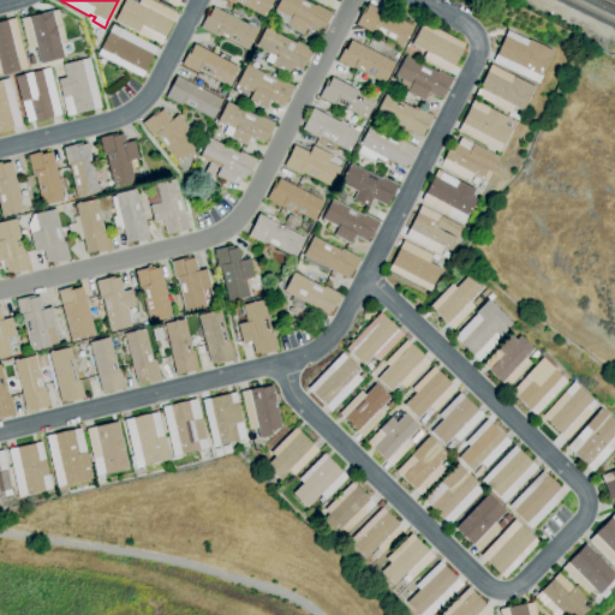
[(160,45),(114,21),(124,0),(131,0),(138,4),(139,0),(149,0),(175,13),(160,45)]
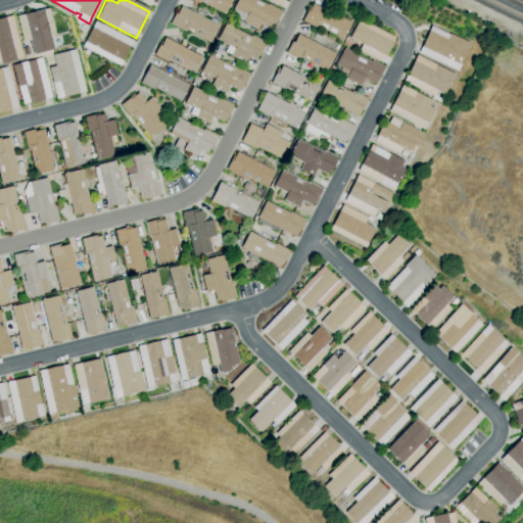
[(232,0),(225,14),(200,2),(199,4),(191,0),(232,0)]
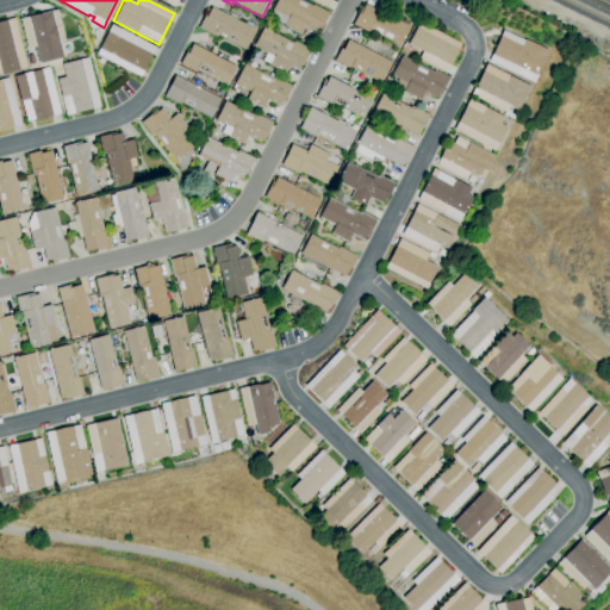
[(299,35),(284,26),(285,25),(268,17),(272,10),(277,0),(299,0),(311,6),(312,5),(329,13),(321,30),(318,29),(316,32),(304,26),(299,35)]
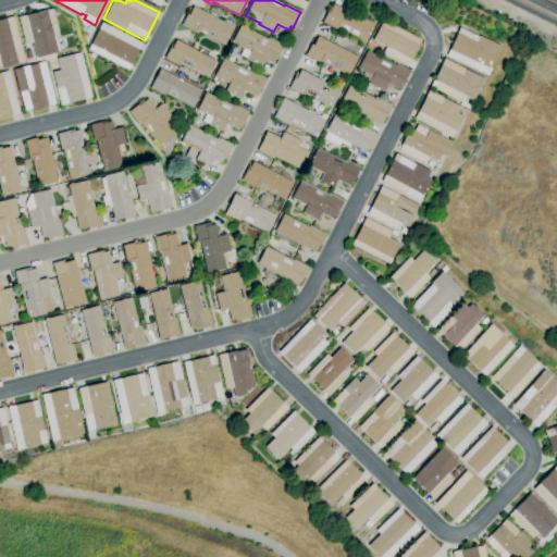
[(366,41),(337,28),(336,29),(322,23),(331,3),(373,24),(366,41)]
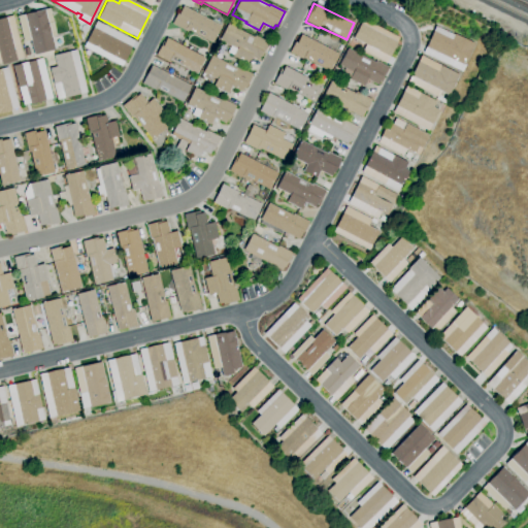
[(211,42),(188,31),(188,32),(171,24),(176,13),(177,14),(183,6),(221,26),(211,42)]
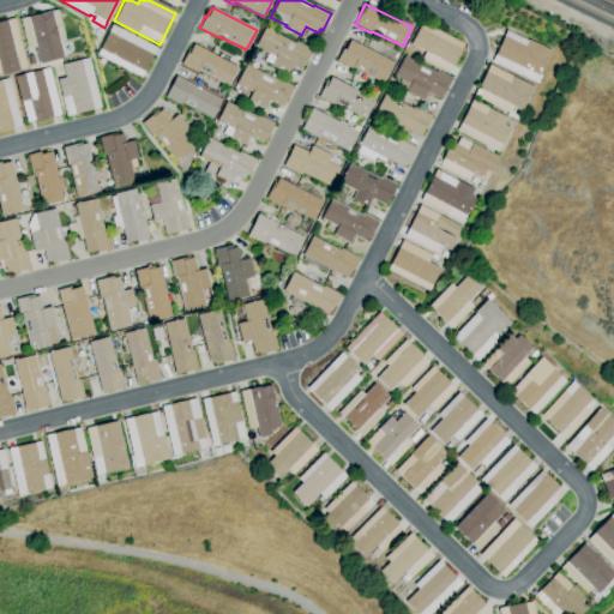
[(40,65),(35,47),(26,49),(19,19),(52,11),(64,59),(40,65)]
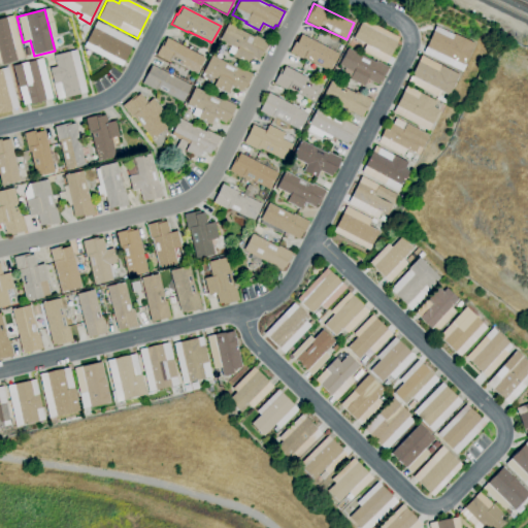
[(1,65),(1,63),(0,63),(0,19),(12,15),(23,58),(15,60),(17,61),(1,65)]
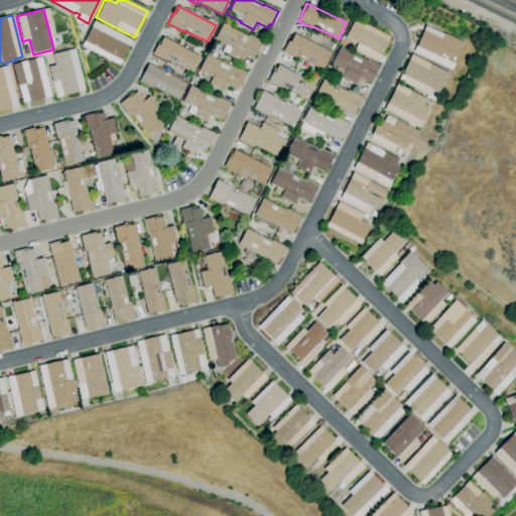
[(377,61),(354,49),(357,43),(345,37),(354,19),(389,37),(377,61)]
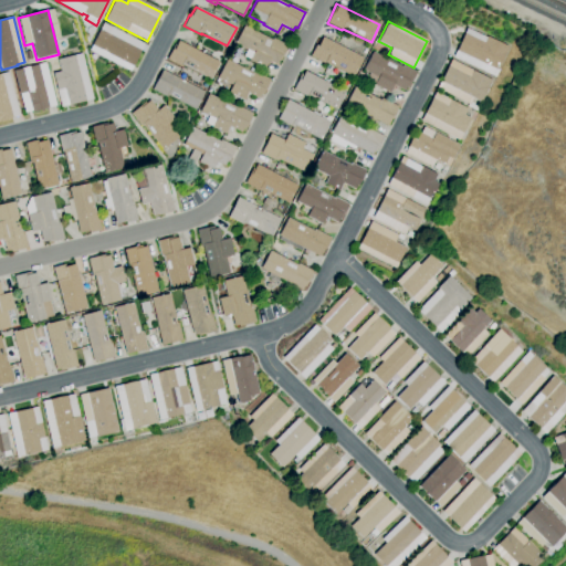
[(129,71),(90,50),(103,23),(144,44),(129,71)]
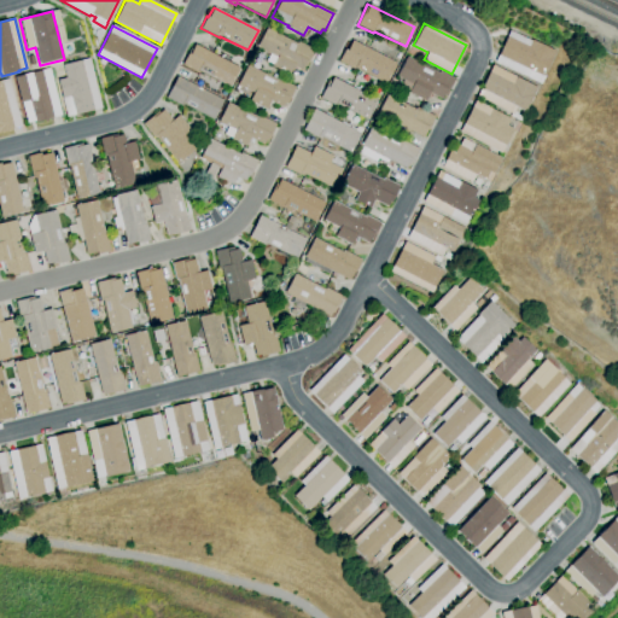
[(98,45),(94,34),(95,31),(103,28),(105,29),(98,45)]
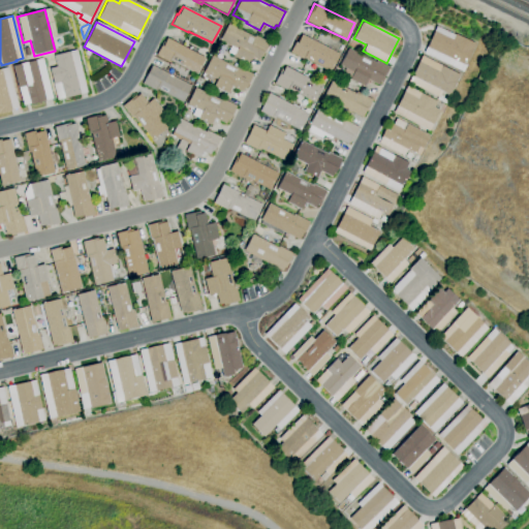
[(247,64),(232,57),(234,56),(227,53),(230,47),(219,40),(228,24),(253,37),(254,35),(269,43),(261,57),(259,56),(257,60),(251,57),(247,64)]
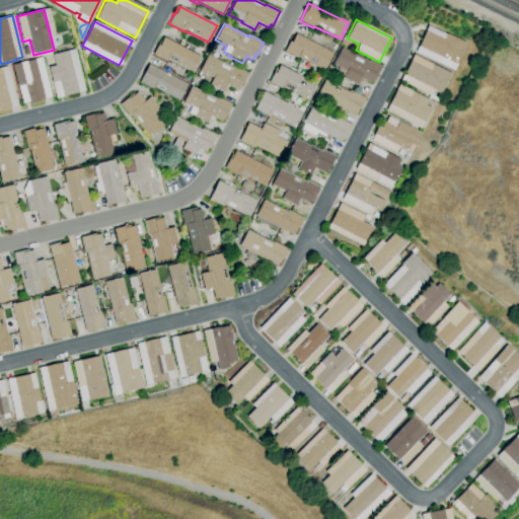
[(454,70),(416,52),(428,25),(446,34),(447,33),(466,43),(457,64),(454,70)]
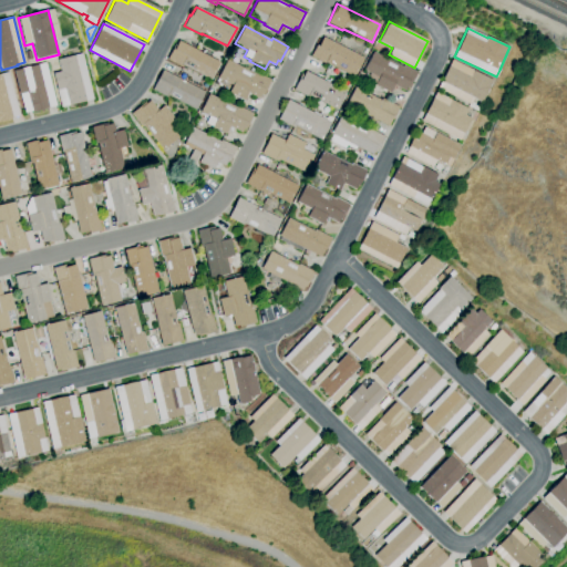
[(353,78),(328,64),(328,65),(310,57),(316,45),(318,47),(322,37),(363,59),(353,78)]
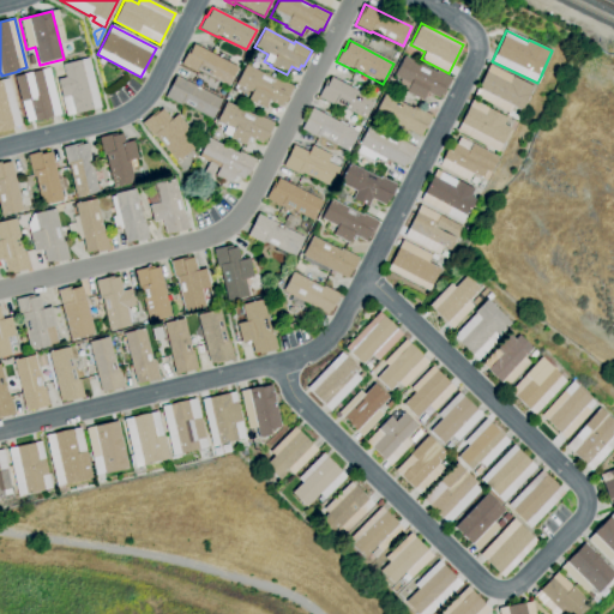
[(228,86),(198,71),(197,73),(181,65),(186,53),(188,54),(193,44),(238,68),(228,86)]
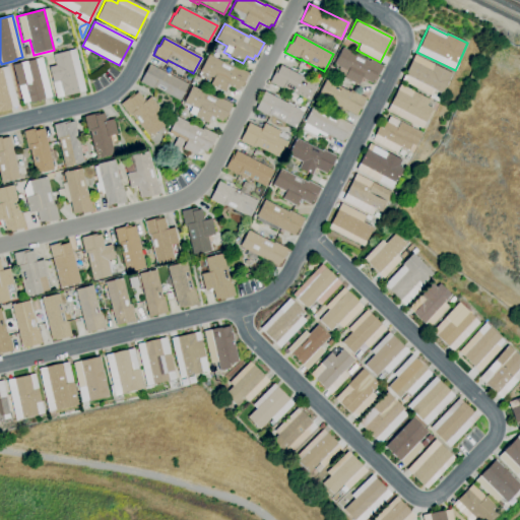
[(358,85),(343,78),(344,77),(341,75),(338,69),(339,67),(333,64),(341,48),(369,61),(370,60),(382,66),(375,81),(373,80),(372,83),(361,78),(358,85)]
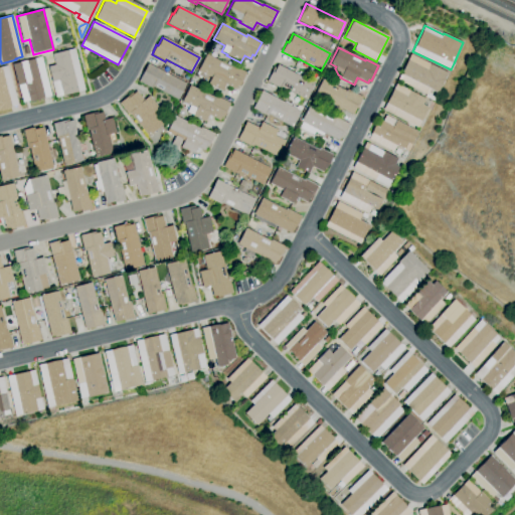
[(55,98),(47,66),(54,64),(52,54),(74,48),(84,91),(55,98)]
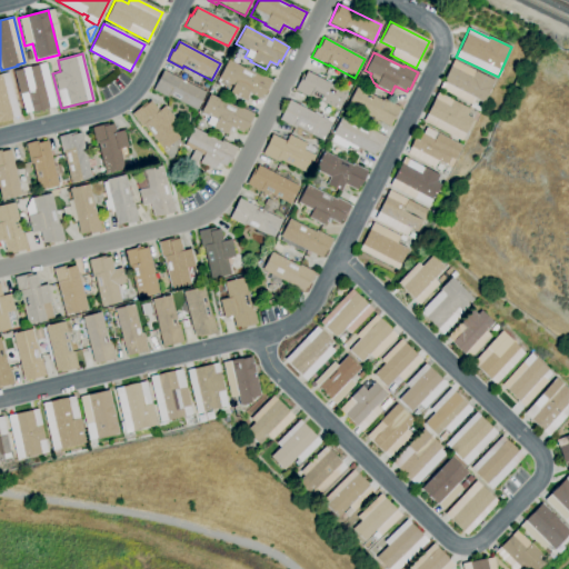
[(245,101),(229,93),(232,86),(218,78),(227,60),(250,72),(252,68),(258,71),(256,75),(257,76),(258,73),(271,80),(263,96),(261,95),(259,99),(248,93),(245,101)]
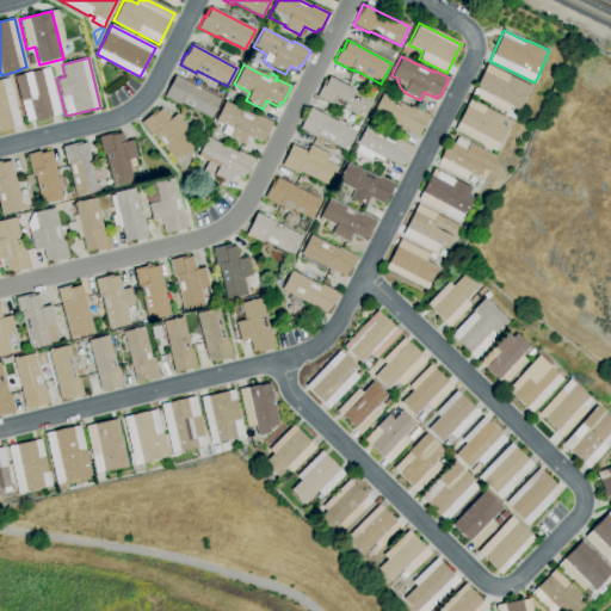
[(517,121),(505,115),(506,113),(470,96),(487,65),(531,87),(519,110),(511,106),(508,110),(512,111),(511,113),(519,117),(517,121)]
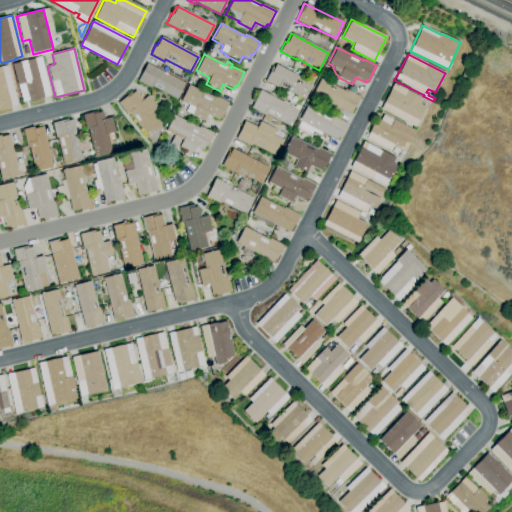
[(22,103),(18,85),(17,85),(12,64),(41,57),(50,96),(22,103)]
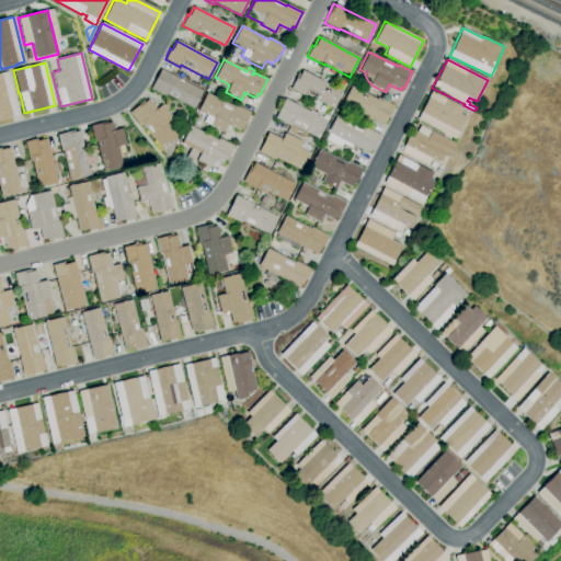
[(194,109),(165,94),(164,95),(150,88),(160,69),(203,91),(194,109)]
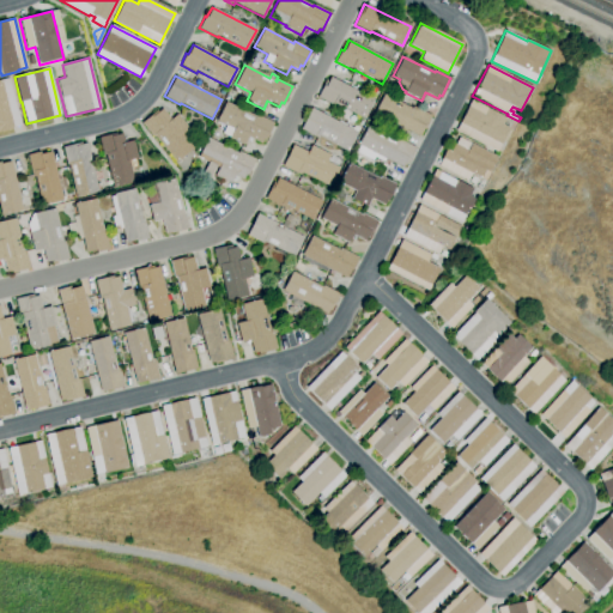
[(364,119),(334,104),(333,105),(317,97),(322,86),(325,87),(329,77),(374,99),(364,119)]
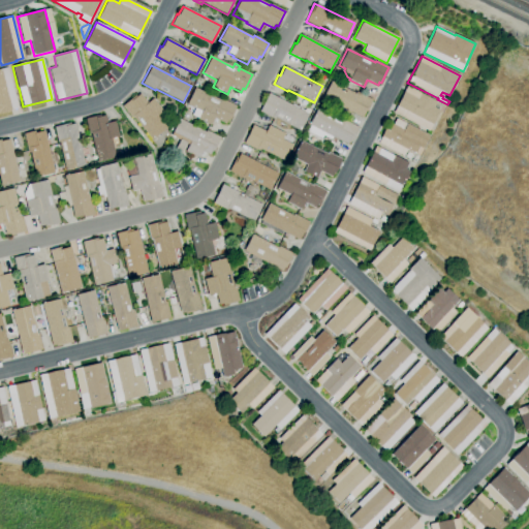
[(0,112),(0,68),(7,67),(18,107),(0,112)]
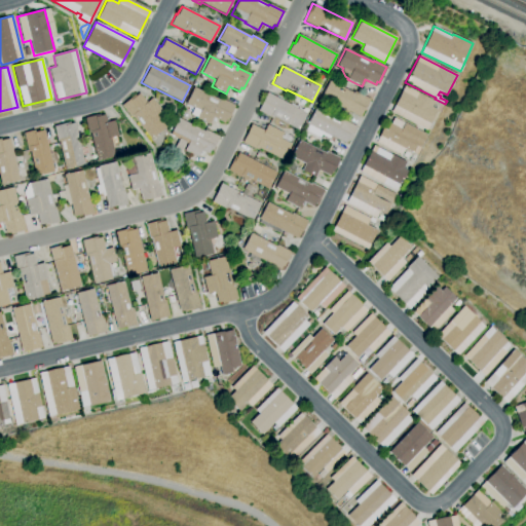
[(360,117),(321,98),(329,81),(352,92),(353,91),(370,99),(365,109),(364,109),(361,115),(360,117)]
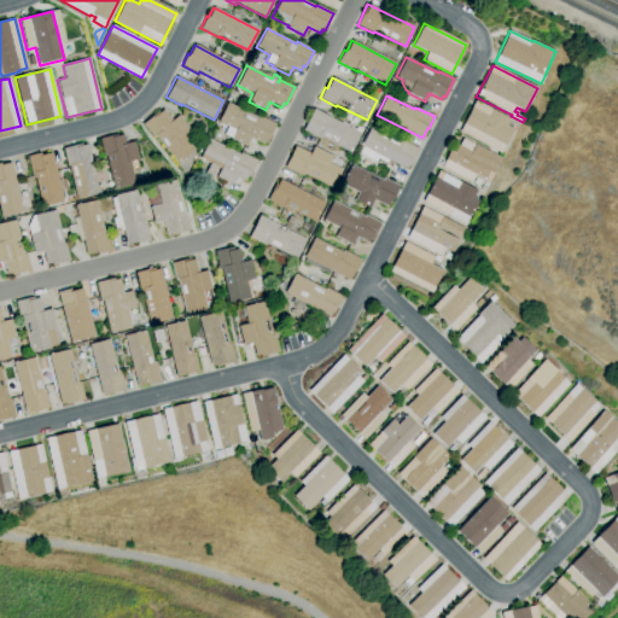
[(502,153),(459,132),(474,101),(511,120),(507,126),(514,129),(502,153)]
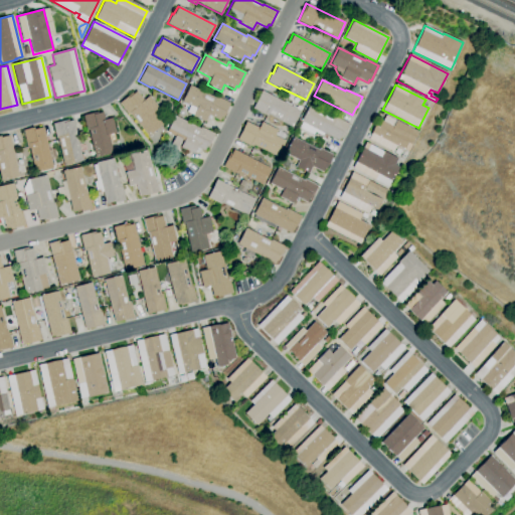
[(204,122),(192,116),(195,109),(181,102),(189,86),(215,99),(215,97),(229,104),(222,118),(221,117),(220,119),(219,121),(208,115),(204,122)]
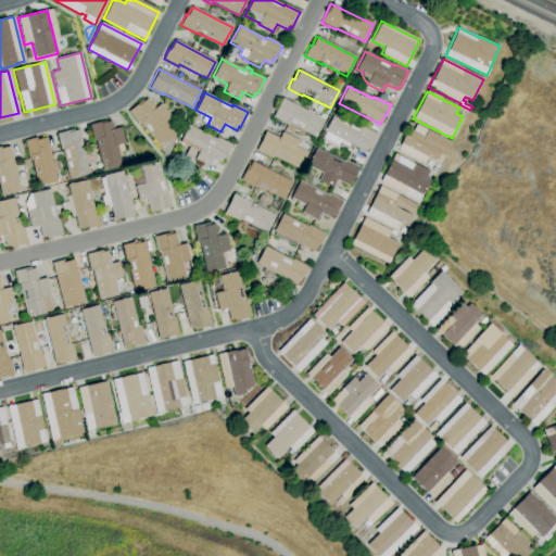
[(160,147),(140,123),(139,125),(128,111),(142,100),(143,101),(147,98),(154,108),(160,103),(171,117),(165,122),(175,134),(160,147)]
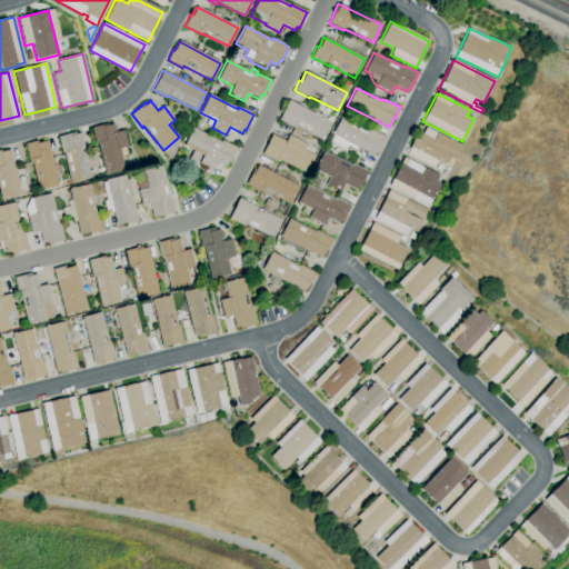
[(322,141),(296,127),(295,129),(278,120),(288,100),(331,123),(322,141)]
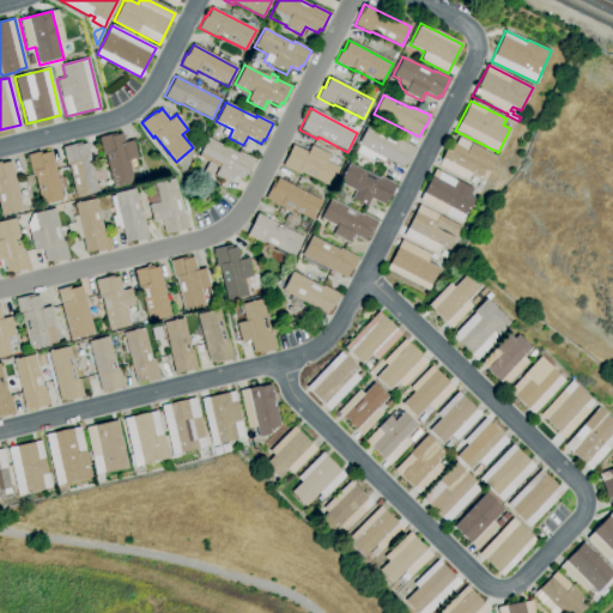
[(402,168),(384,159),(383,162),(374,157),(372,161),(356,152),(358,146),(357,145),(368,125),(400,141),(400,140),(416,147),(407,164),(405,163),(402,168)]
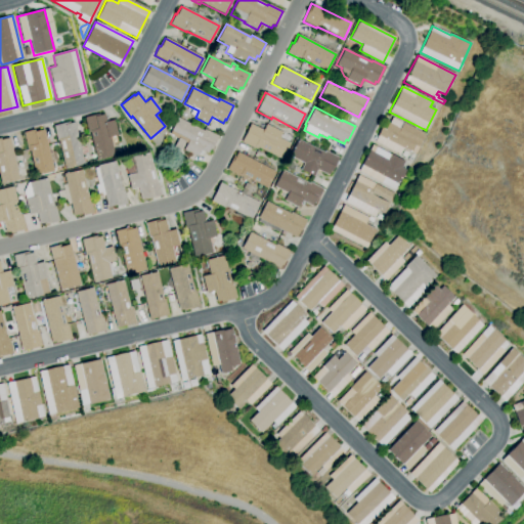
[(96,161),(89,132),(88,132),(84,118),(99,114),(99,116),(104,114),(106,122),(114,120),(118,135),(110,137),(115,156),(96,161)]
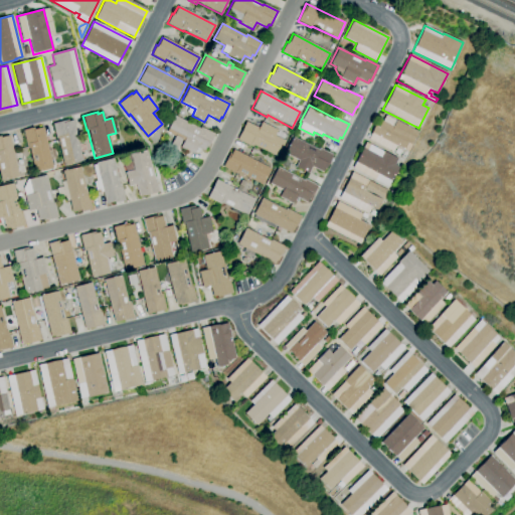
[(408,152),(396,146),(393,152),(368,140),(371,134),(370,133),(374,126),(378,128),(381,121),(382,121),(385,115),(418,132),(408,152)]
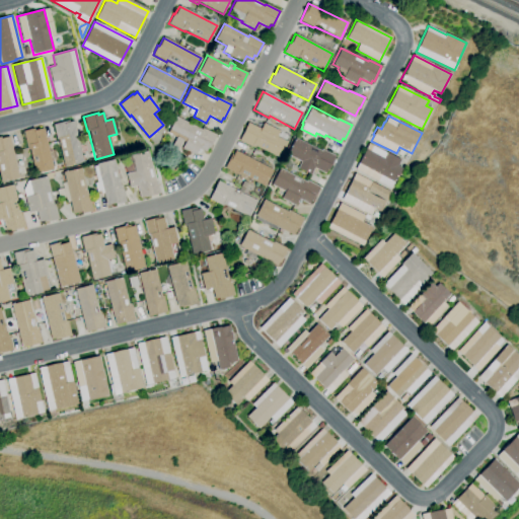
[(195,155),(181,149),(184,142),(182,140),(177,150),(171,147),(176,137),(167,133),(175,117),(202,130),(202,128),(216,135),(209,149),(207,148),(205,152),(198,149),(195,155)]
